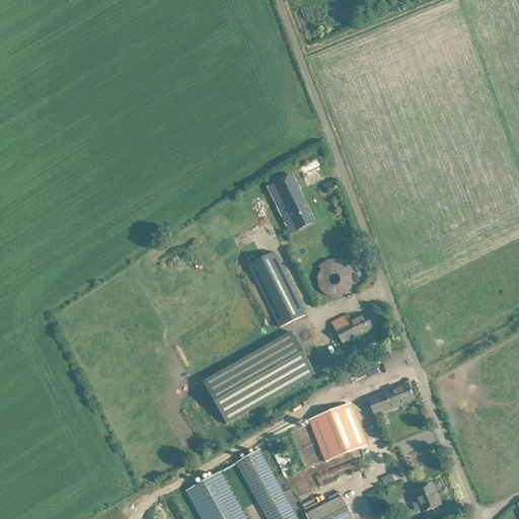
[(293,176),(269,189),(280,212),(287,209),(297,231),(315,223),(293,176)]
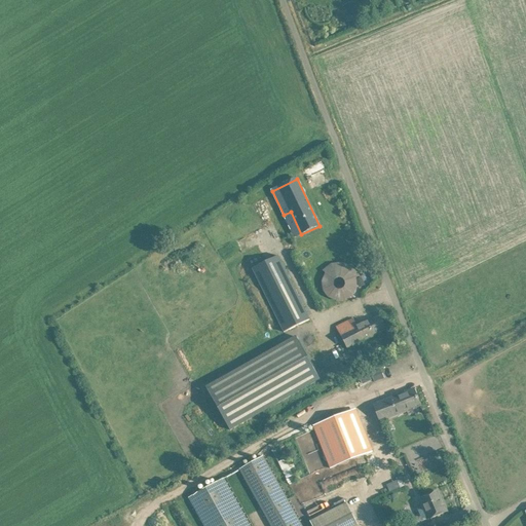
[(279,256),(253,269),(284,333),(287,331),(310,318),(279,256)]
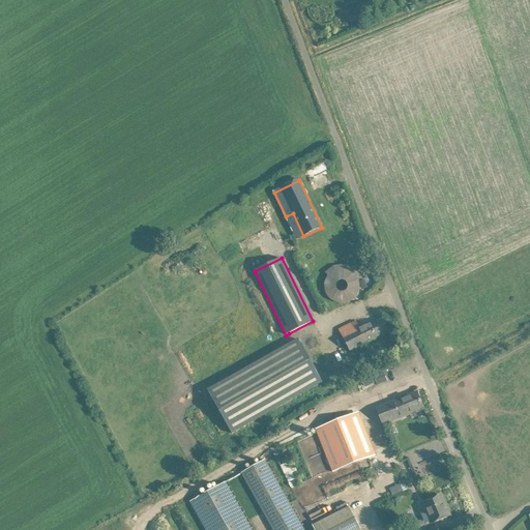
[(364,280),(358,283),(361,290),(367,288),(364,280)]
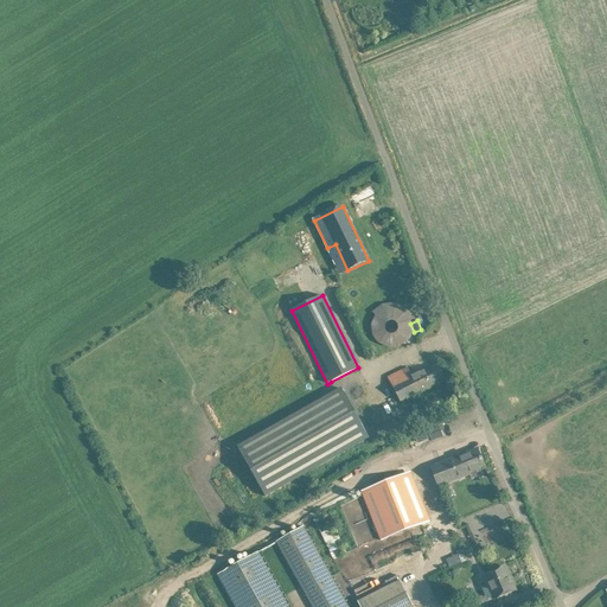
[(388,377),(400,402),(436,387),(447,381),(439,364),(411,377),(408,368),(397,374),(388,377)]
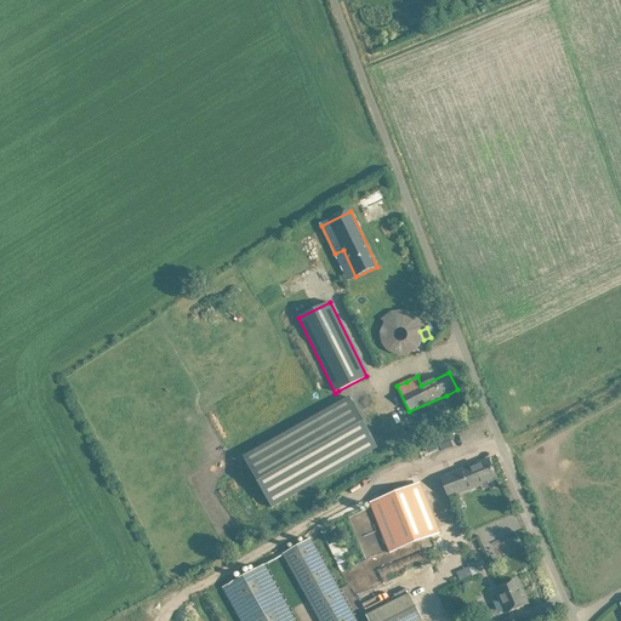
[(243,457),(272,508),(377,448),(348,398),(243,457)]
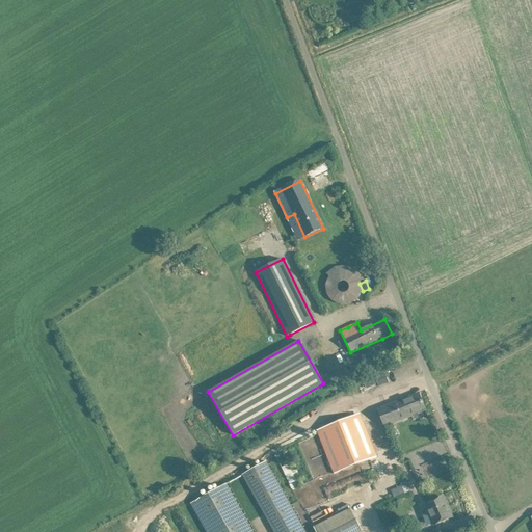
[(384,373),(374,377),(378,388),(389,383),(384,373)]
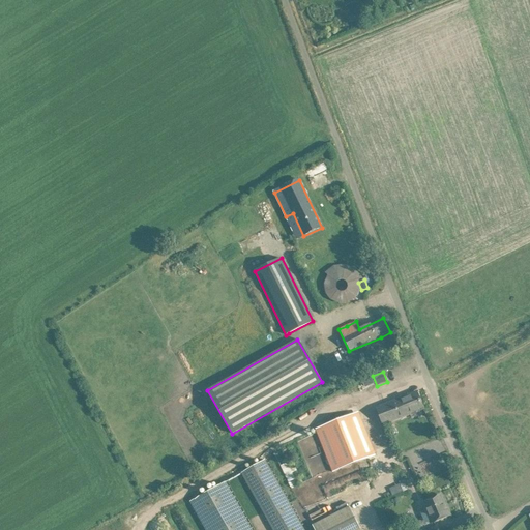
[(417,392),(377,408),(383,425),(423,409),(417,392)]
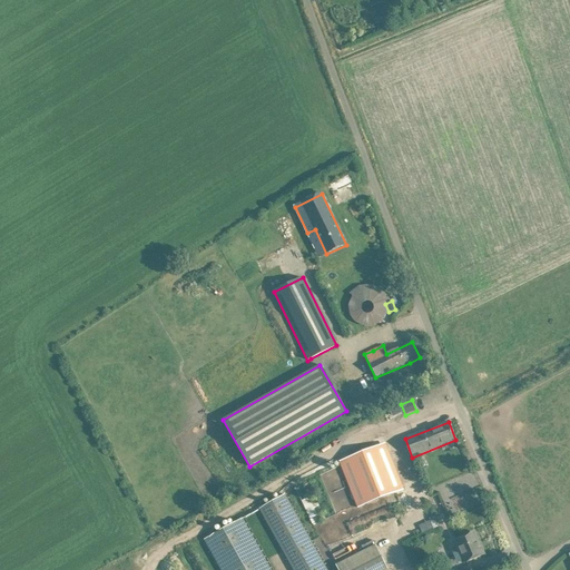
[(385,443),(338,462),(357,509),(404,490),(385,443)]
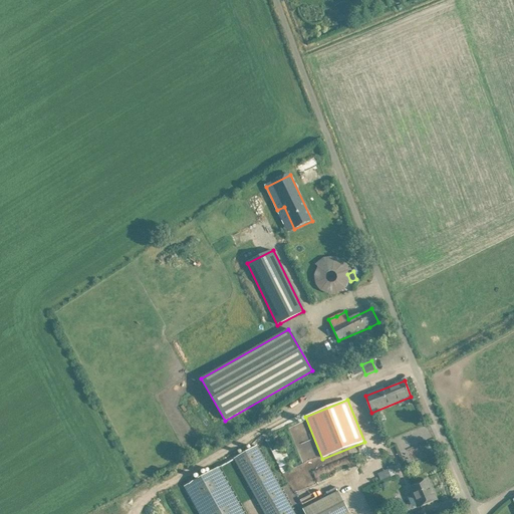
[(273,435),(282,455),(288,453),(279,432),(273,435)]
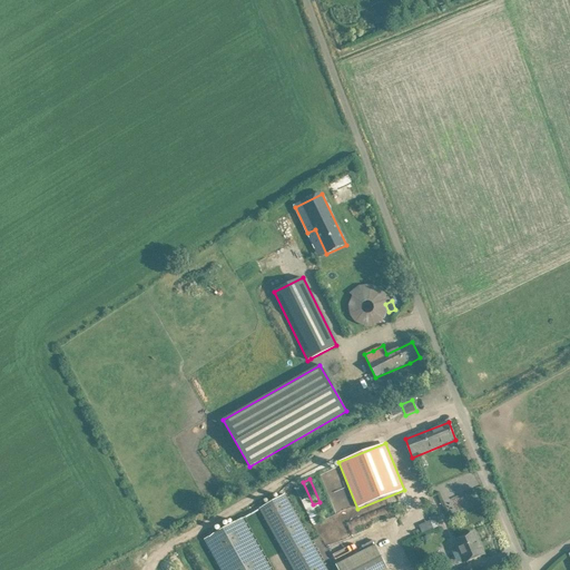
[(259,509),(293,569),(326,569),(285,494),(259,509)]
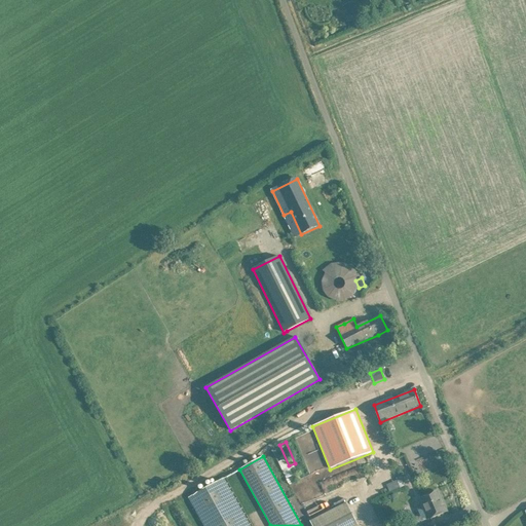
[(251,525),(225,478),(188,498),(203,525),(251,525)]
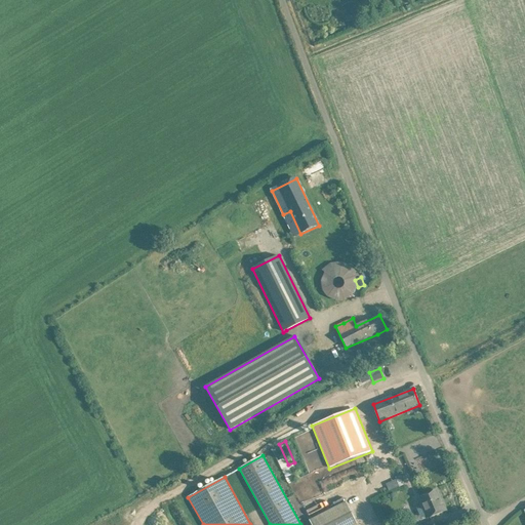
[(419,497),(429,519),(437,515),(446,511),(443,505),(442,505),(436,490),(427,494),(419,497)]
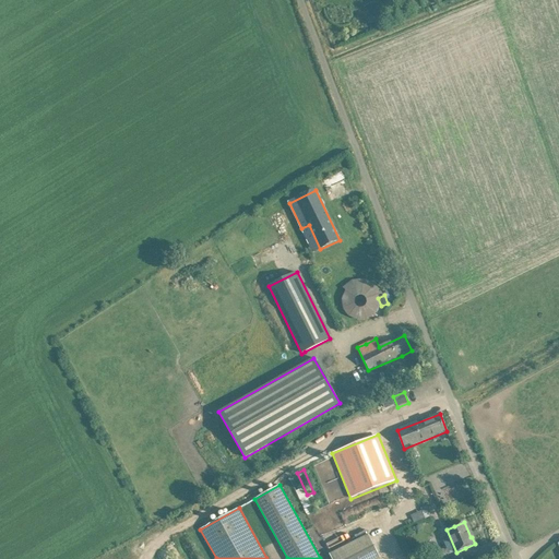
[(330,555),(331,558),(380,558),(369,535),(330,555)]
